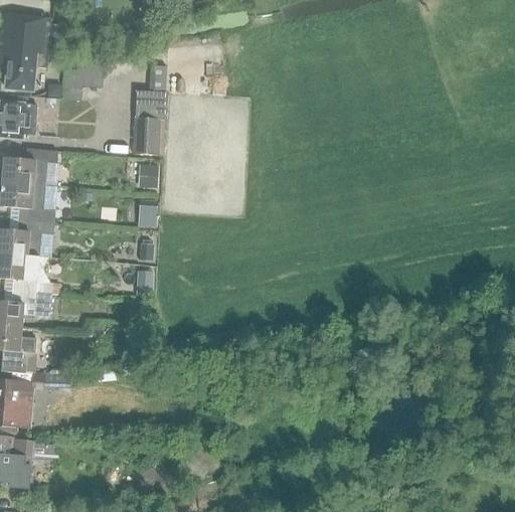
[(177,0),(178,8),(189,7),(188,0),(177,0)]
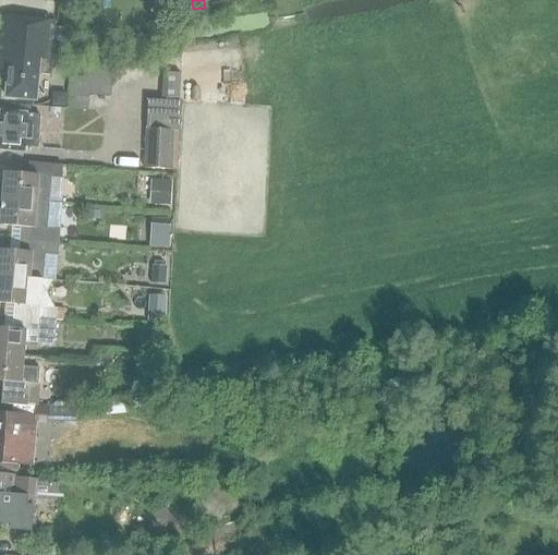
[(0,67),(8,68),(5,94),(32,97),(35,71),(48,72),(53,20),(1,14),(0,21),(0,67)]
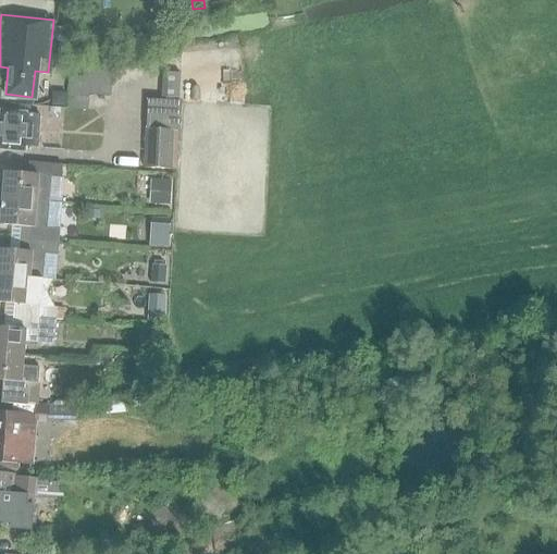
[(180,71),(161,70),(160,97),(178,97),(180,71)]
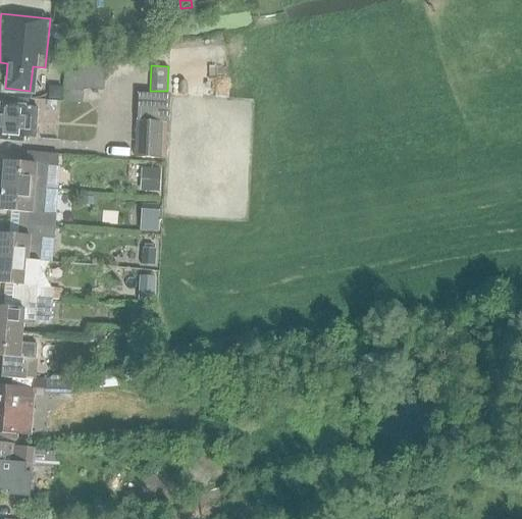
[(64,70),(62,100),(81,101),(83,71),(64,70)]
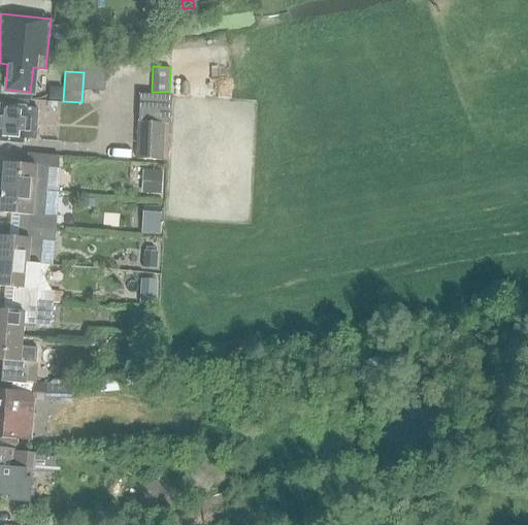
[(61,88),(53,87),(50,90),(48,98),(60,98),(61,88)]
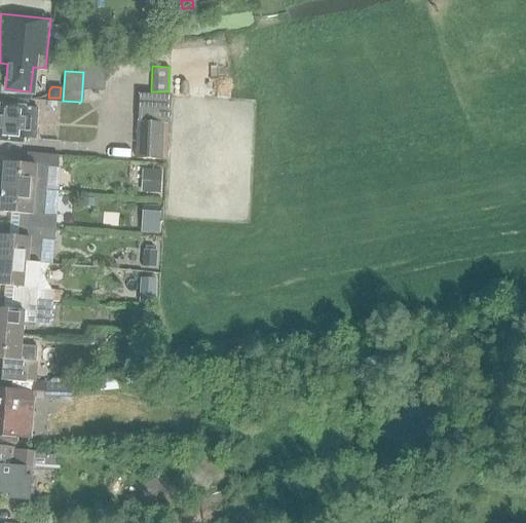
[(136,119),(167,120),(168,91),(151,91),(137,90),(136,119)]
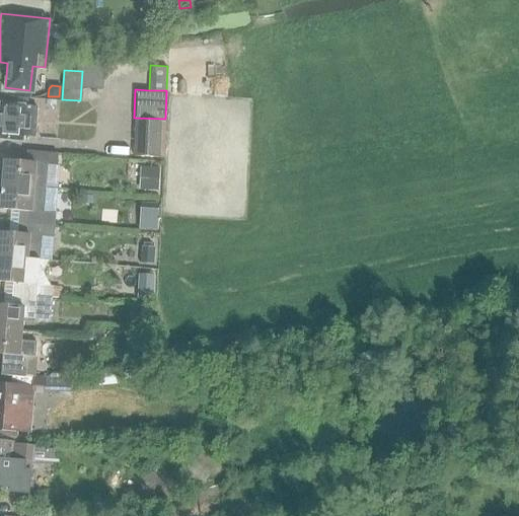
[(0,101),(0,137),(20,139),(20,134),(31,135),(33,104),(0,101)]
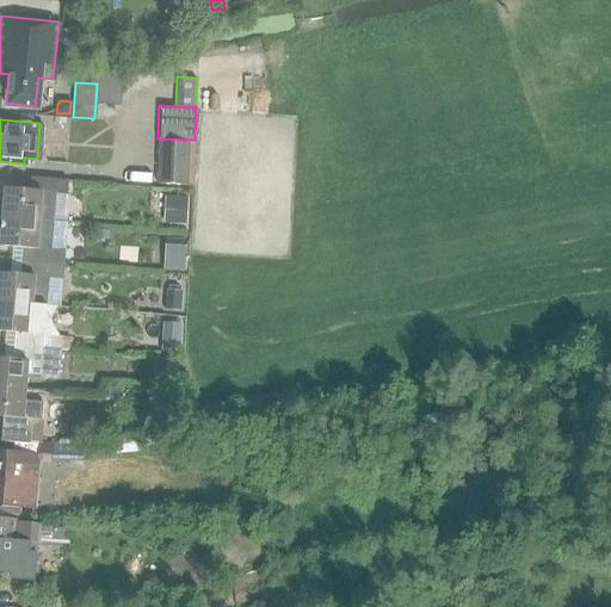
[(187,186),(189,140),(158,141),(156,185),(187,186)]
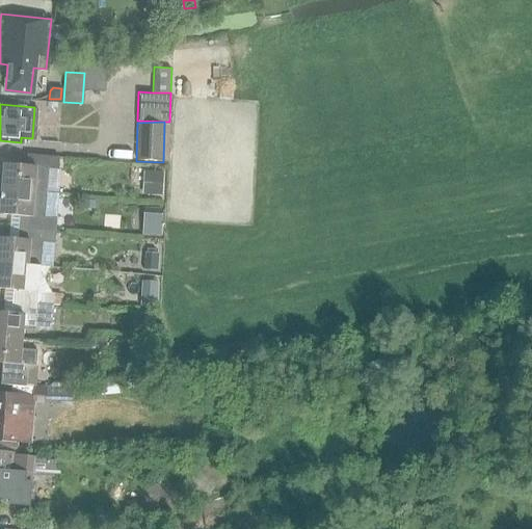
[(26,153),(25,164),(48,166),(58,167),(59,155),(26,153)]
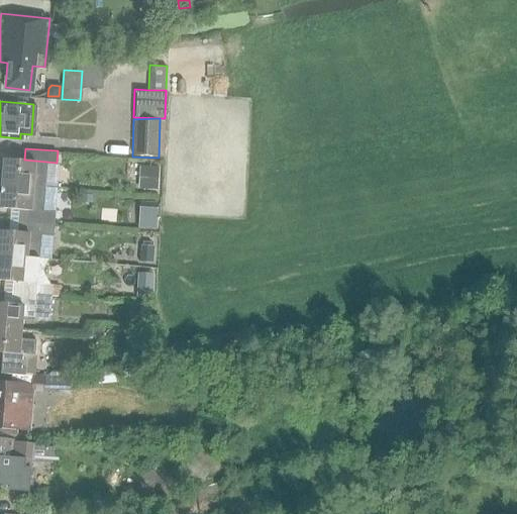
[(3,158),(0,186),(44,190),(46,162),(24,160),(3,158)]
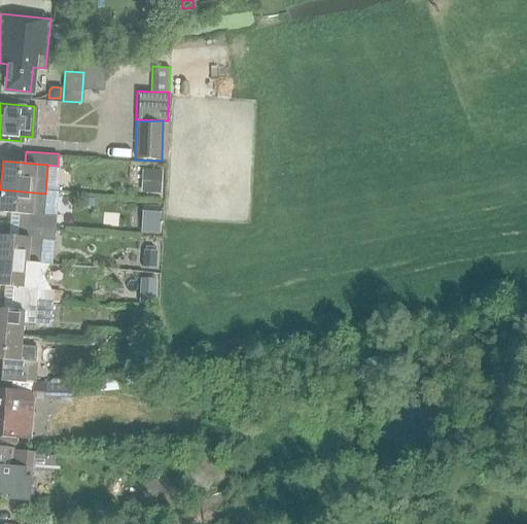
[(162,168),(148,168),(147,190),(161,191),(162,168)]
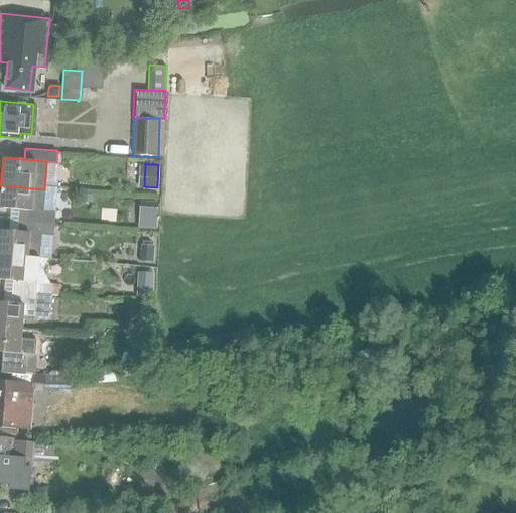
[(0,206),(14,207),(13,222),(52,227),(54,211),(42,210),(44,189),(0,185),(0,190),(0,206)]
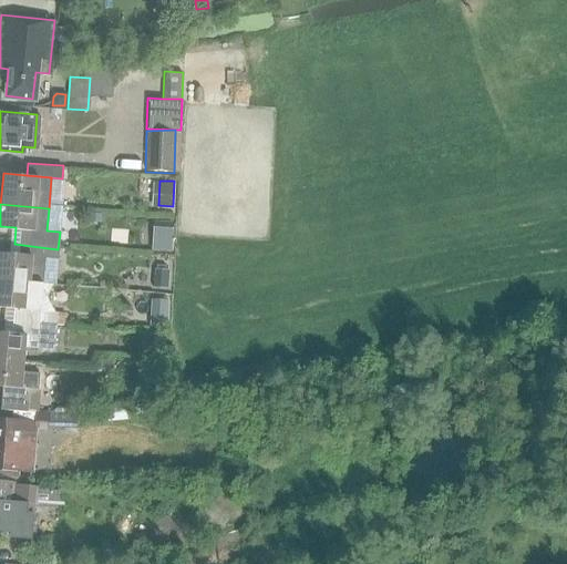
[(173,227),(153,226),(151,248),(171,249),(173,227)]
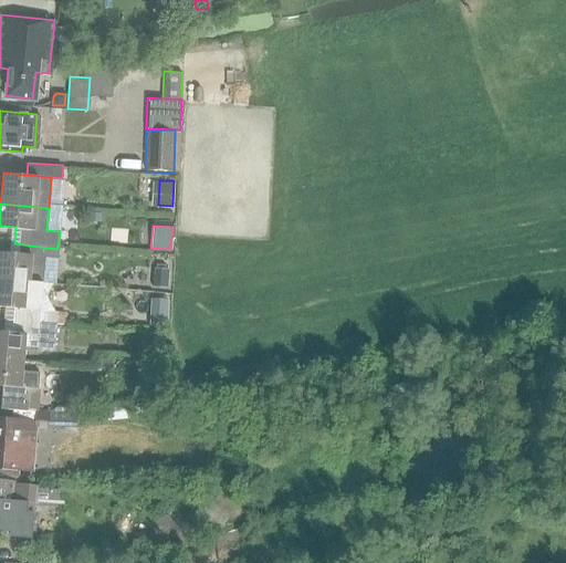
[(58,257),(58,249),(14,243),(13,253),(0,251),(0,282),(51,287),(52,284),(55,285),(55,283),(42,282),(44,256),(58,257)]
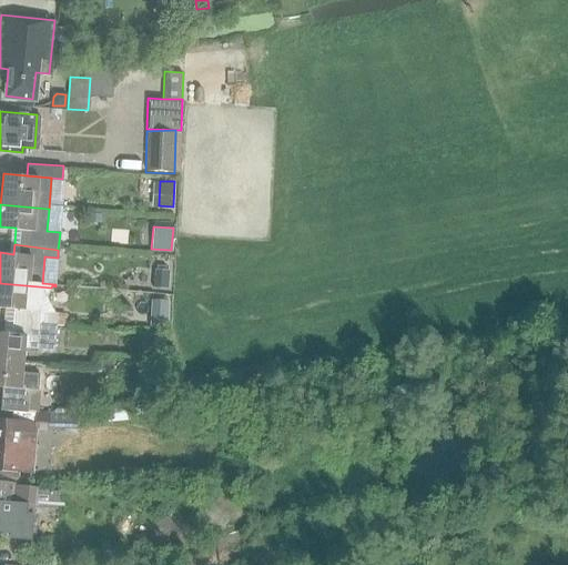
[(154,268),(153,286),(168,288),(170,269),(154,268)]
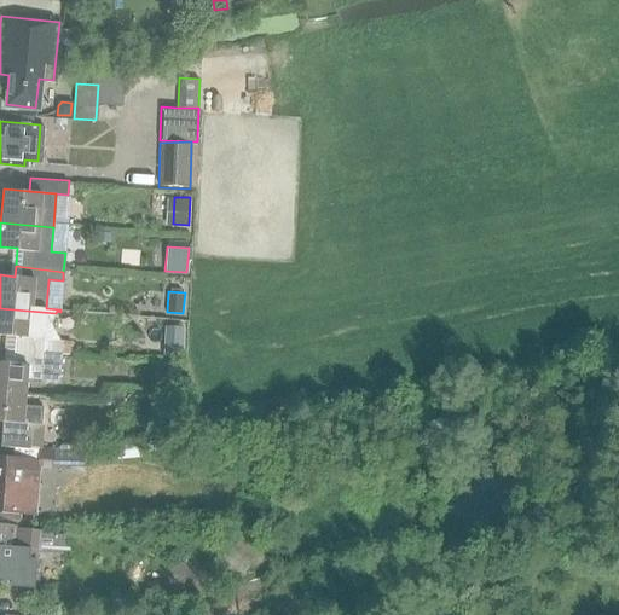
[(62,354),(63,338),(45,337),(46,321),(48,320),(56,314),(56,313),(0,308),(0,332),(15,335),(13,350),(62,354)]
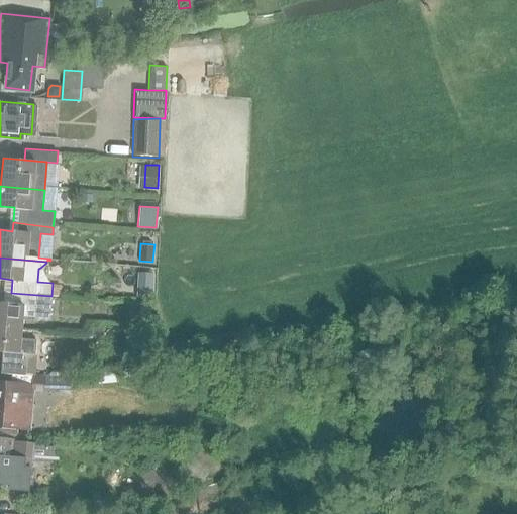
[(137,271),(136,296),(152,297),(153,272),(137,271)]
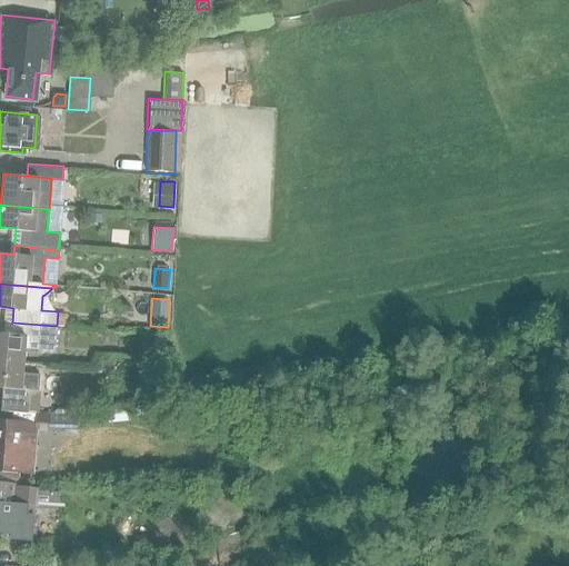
[(12,323),(11,334),(0,331),(0,360),(23,364),(25,346),(38,347),(39,334),(56,336),(57,326),(12,323)]
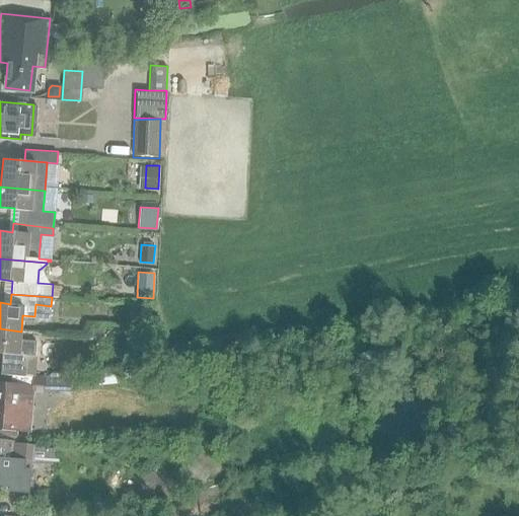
[(98,339),(99,324),(88,323),(87,339),(98,339)]
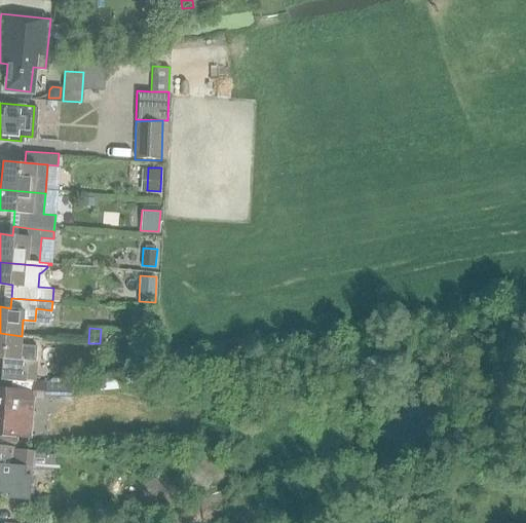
[(21,342),(22,336),(0,333),(0,357),(2,357),(0,376),(0,379),(3,380),(38,382),(38,379),(33,379),(33,380),(26,379),(28,359),(36,359),(37,344),(21,342)]
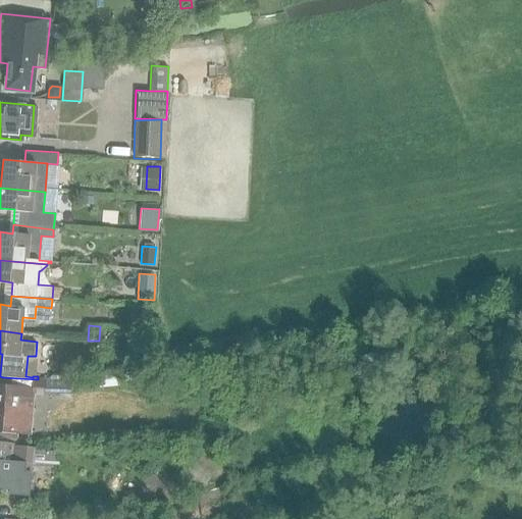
[(43,391),(70,391),(70,374),(52,374),(49,377),(38,376),(38,379),(3,377),(0,376),(0,430),(28,432),(31,392),(43,393),(43,391)]
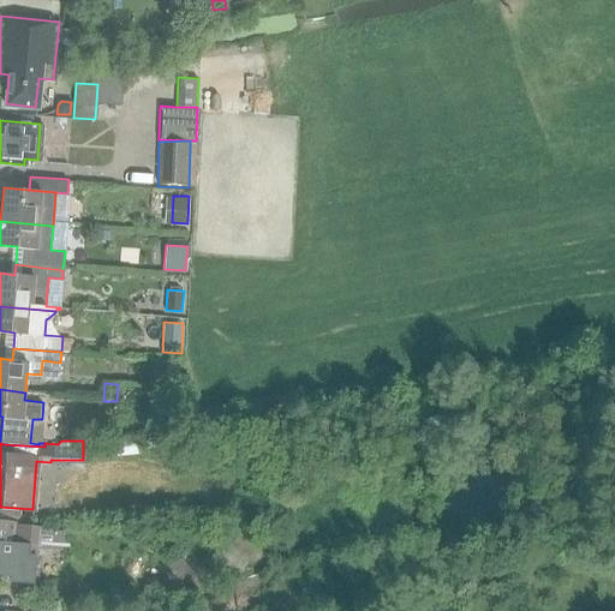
[(35,581),(39,523),(0,520),(0,573),(12,575),(12,580),(35,581)]
